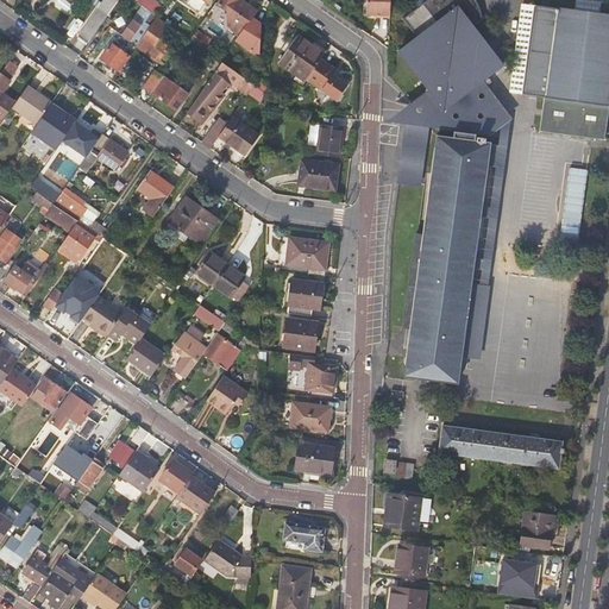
[(133,0),(143,6),(149,10),(154,2),(151,0),(133,0)]
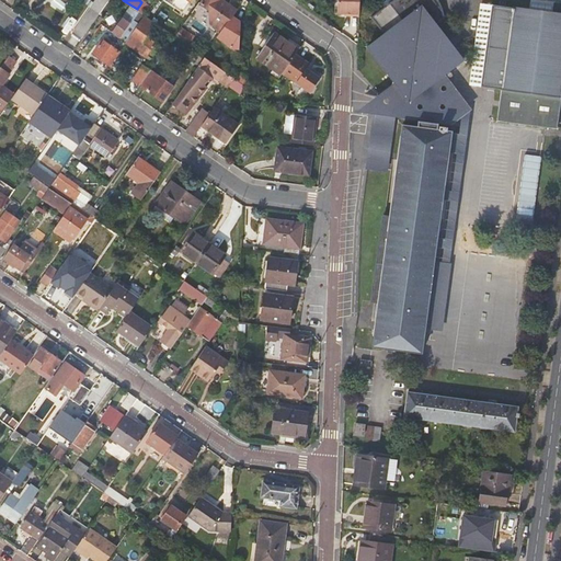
[(217,0),(202,0),(201,2),(216,13),(221,7),(215,2),(217,0)]
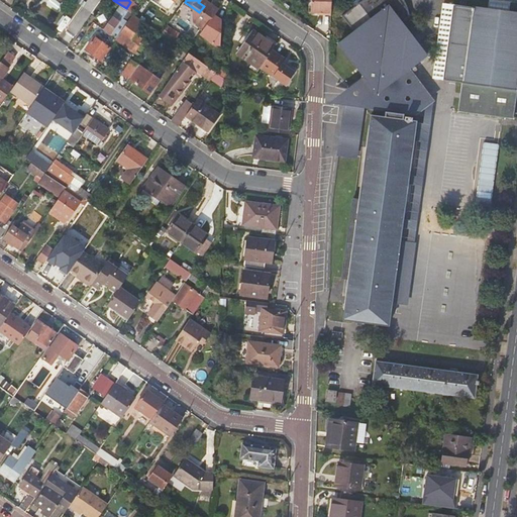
[(325,14),(333,15),(333,0),(313,0),(313,12),(325,13),(325,14)]
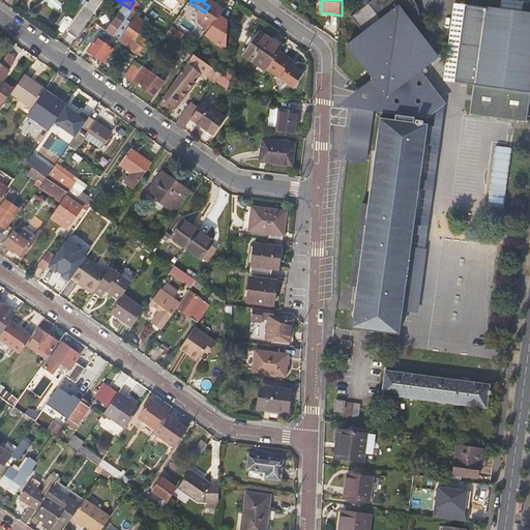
[(390,110),(442,70),(415,35),(423,29),(420,19),(417,12),(411,5),(405,0),(404,0),(393,0),(354,30),(366,47),(351,59),(390,110)]
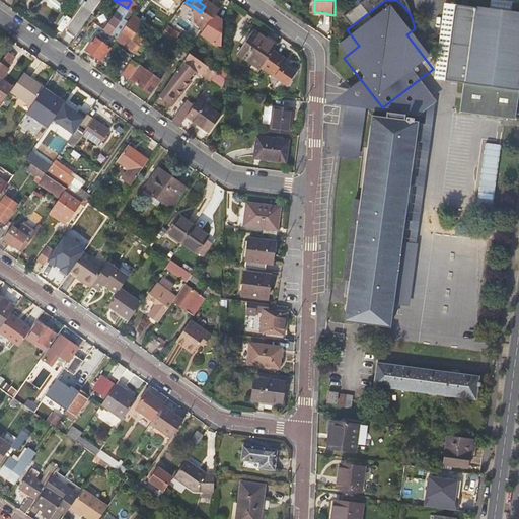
[(127,24),(129,21),(125,19),(130,11),(127,8),(122,5),(115,15),(127,24)]
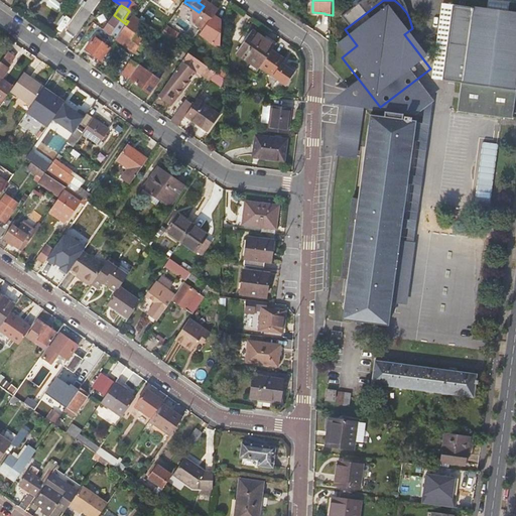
[(513,119),(515,98),(515,12),(472,6),(472,8),(454,6),(442,79),(462,82),(458,111),(513,119)]
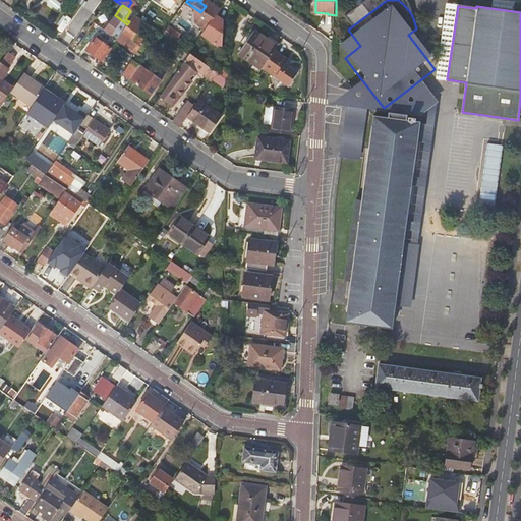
[(76,39),(93,14),(83,8),(67,32),(76,39)]
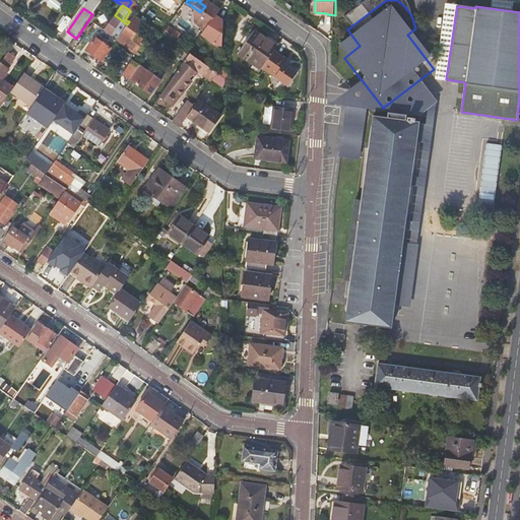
[(129,21),(134,14),(130,11),(125,19),(129,21)]
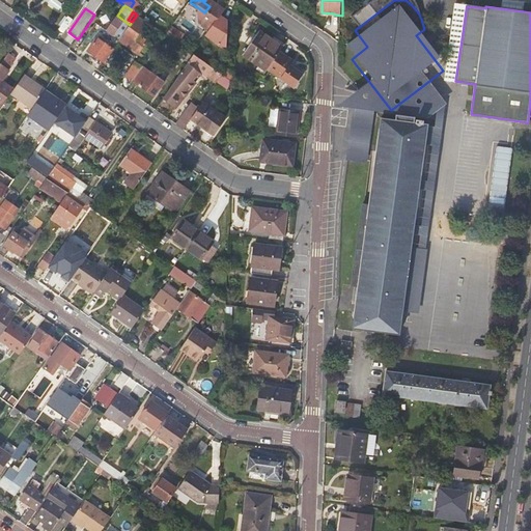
[(142,18),(137,15),(132,22),(130,25),(120,38),(118,40),(139,55),(140,53),(144,55),(148,50),(152,53),(157,46),(134,29),(142,18)]
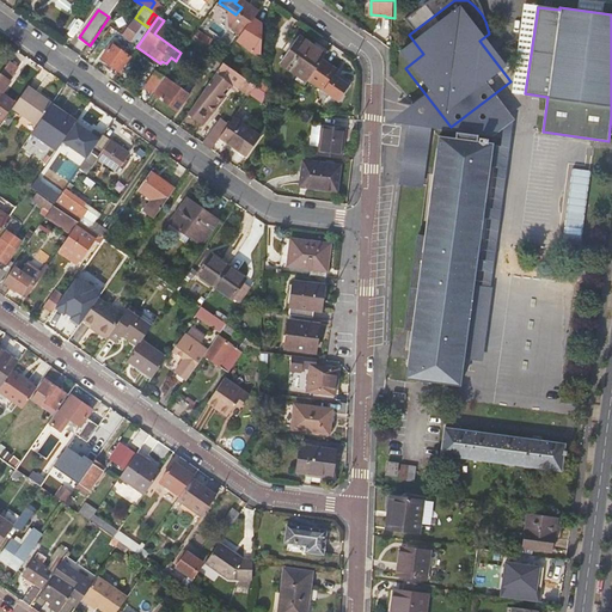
[(123,35),(139,44),(150,29),(135,18),(123,35)]
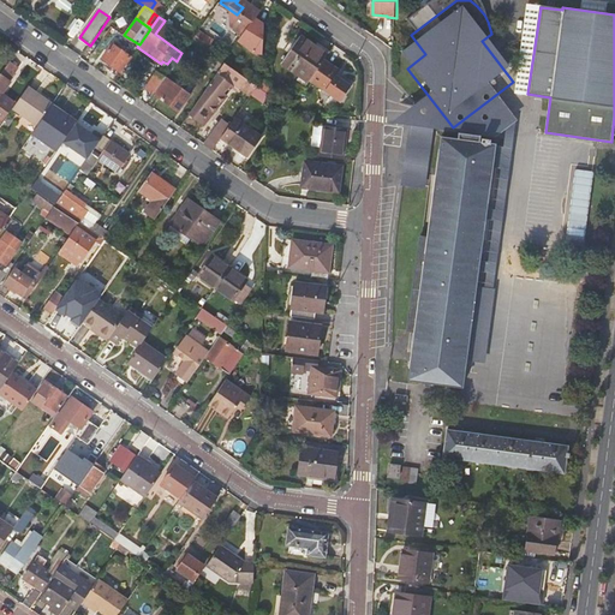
[(208,49),(215,39),(201,29),(193,39),(208,49)]
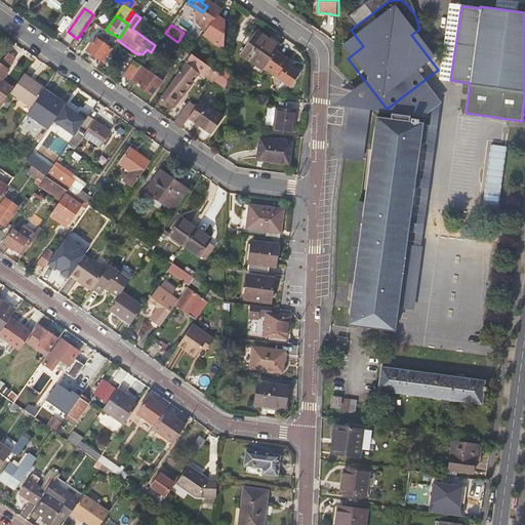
[(279,53),(282,50),(256,33),(241,56),(265,72),(266,71),(279,53)]
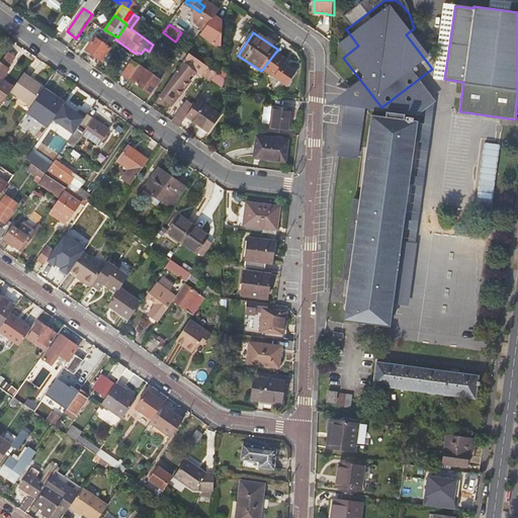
[(100,59),(102,60),(110,48),(95,36),(87,49),(94,54),(100,59)]
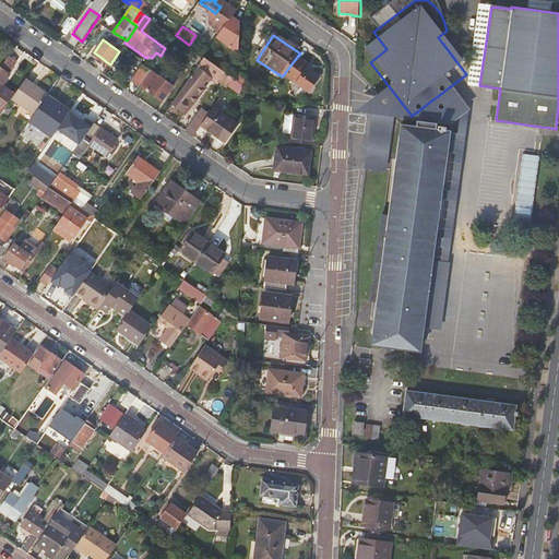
[(204,58),(198,52),(190,63),(197,69),(204,58)]
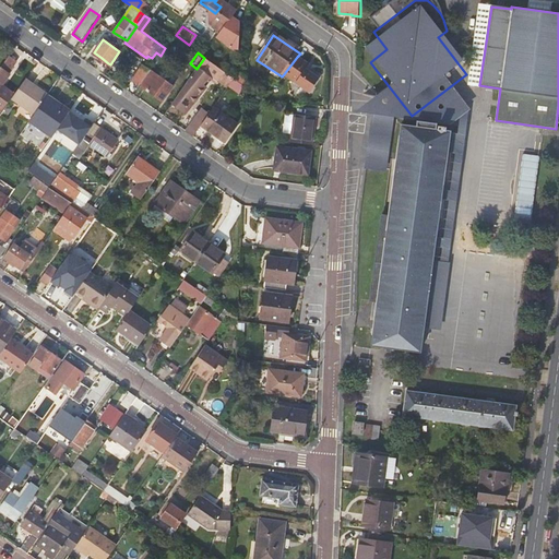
[(312,67),(297,57),(283,75),(312,94),(321,80),(309,71),(312,67)]
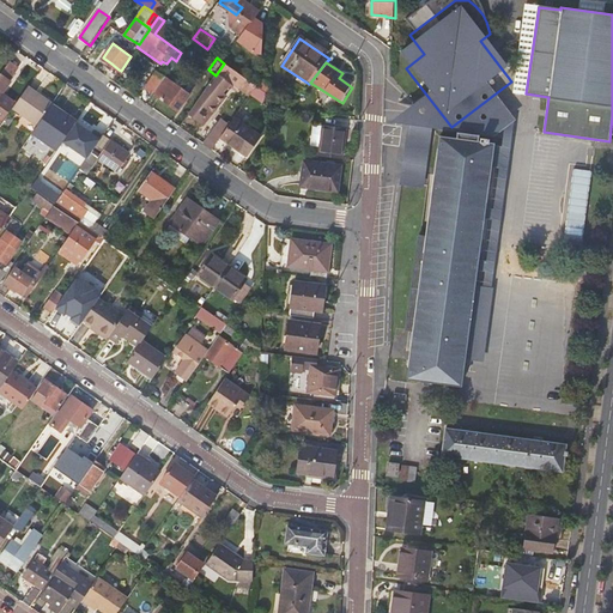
[(0,76),(8,80),(17,68),(8,64),(0,76)]
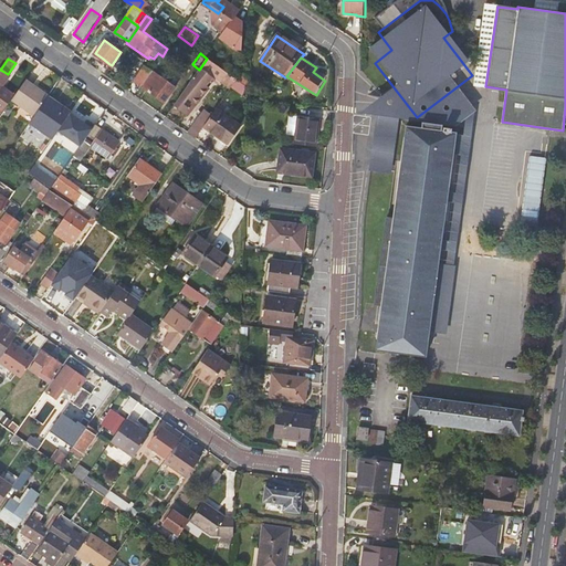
[(95,67),(103,73),(109,64),(103,59),(95,67)]
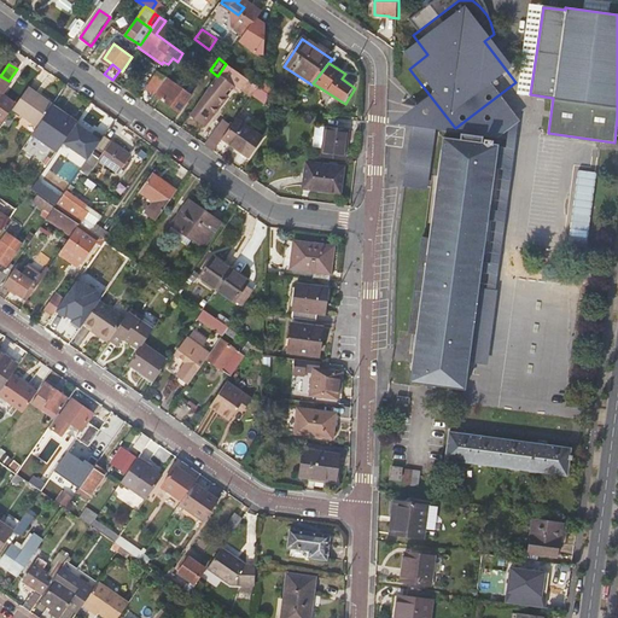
[(243,86),(248,79),(226,64),(217,76),(229,85),(239,92),(243,86)]
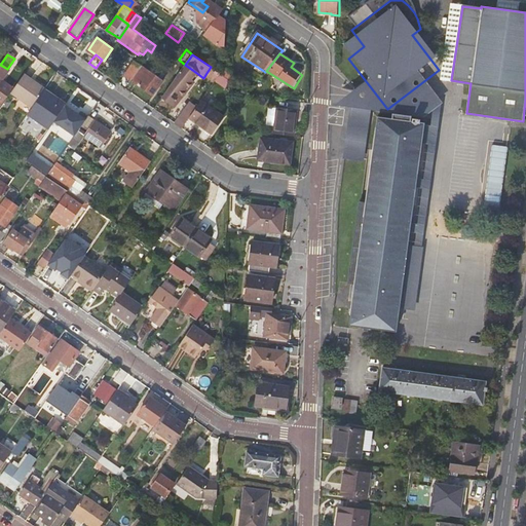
[(124,76),(132,80),(142,66),(136,61),(124,76)]
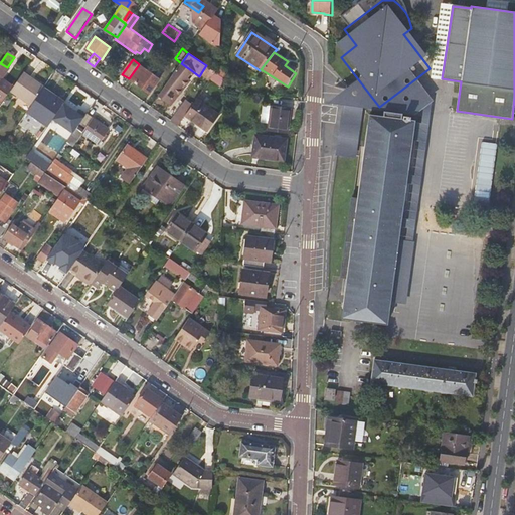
[(0,63),(0,100),(2,102),(13,86),(1,78),(8,68),(7,67),(0,63)]
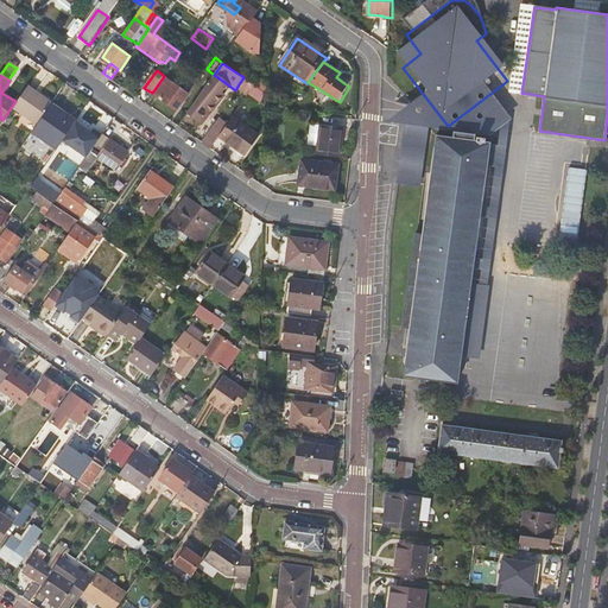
[(214,75),(188,112),(203,122),(223,93),(221,92),(226,83),(214,75)]
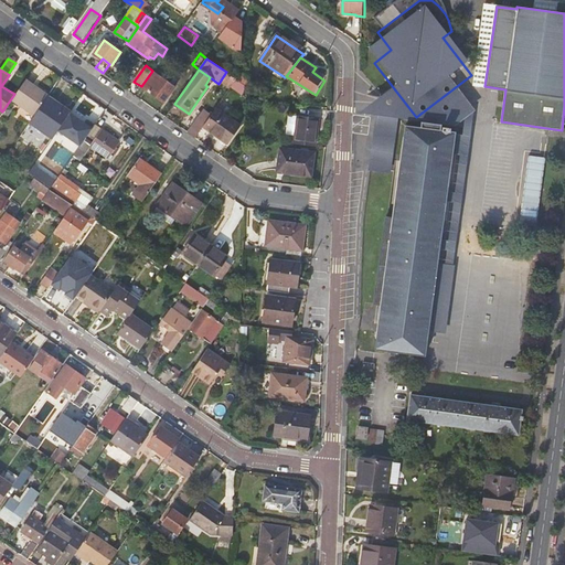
[(152,71),(141,86),(164,103),(176,86),(152,71)]
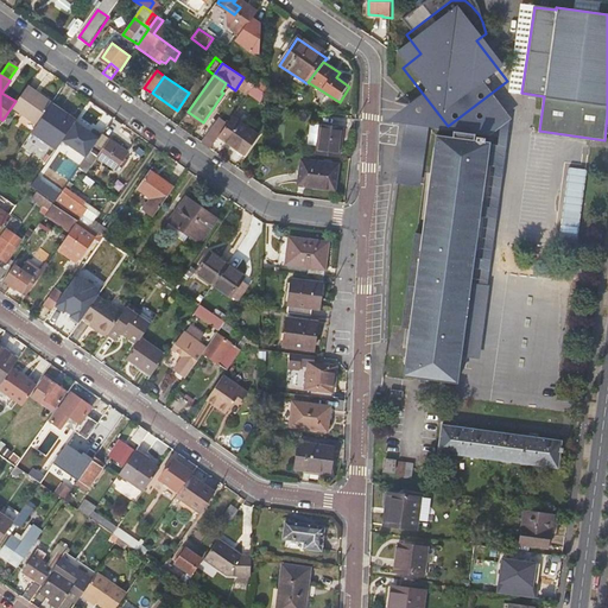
[(249,93),(254,84),(244,77),(239,84),(249,93)]
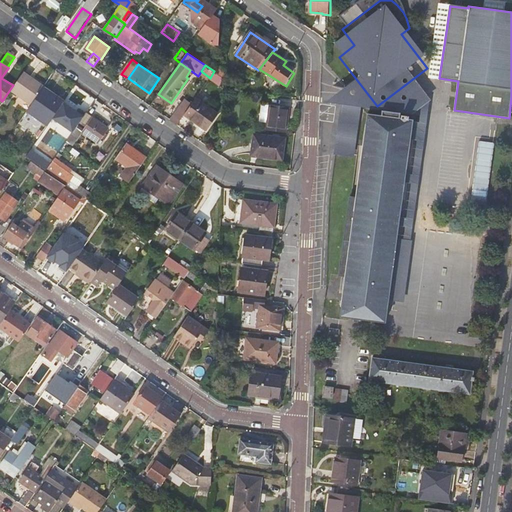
[(32,106),(45,88),(45,87),(24,72),(11,91),(32,106)]
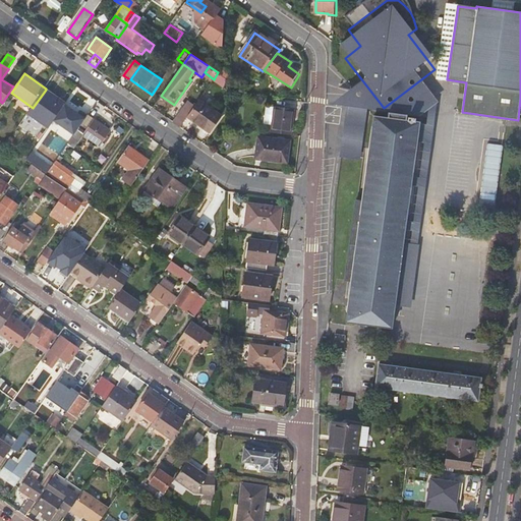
[(33,108),(29,113),(45,124),(60,101),(46,90),(33,108)]
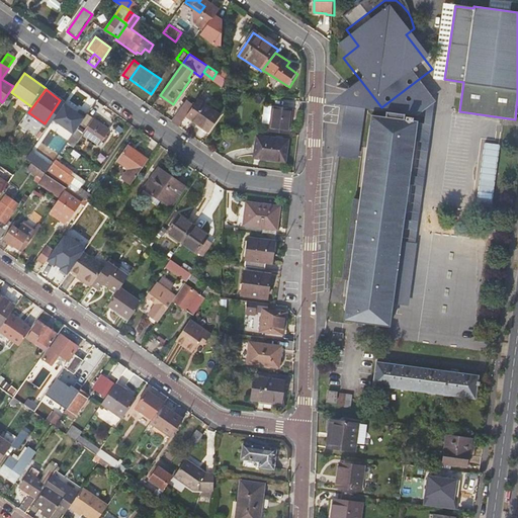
[(208,132),(221,115),(203,103),(191,120),(208,132)]
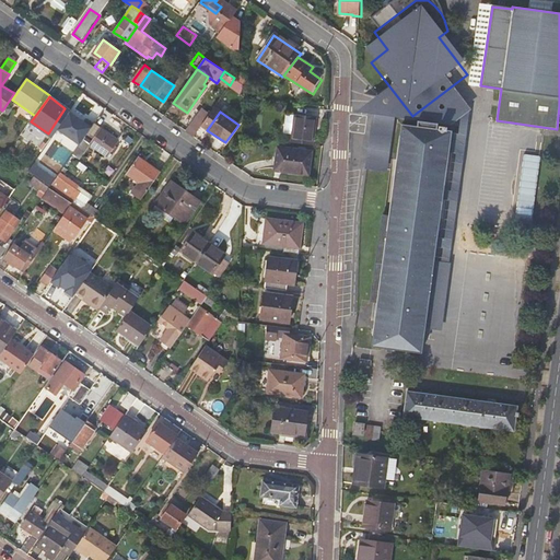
[(191,127),(198,131),(207,117),(200,113),(191,126),(191,127)]
